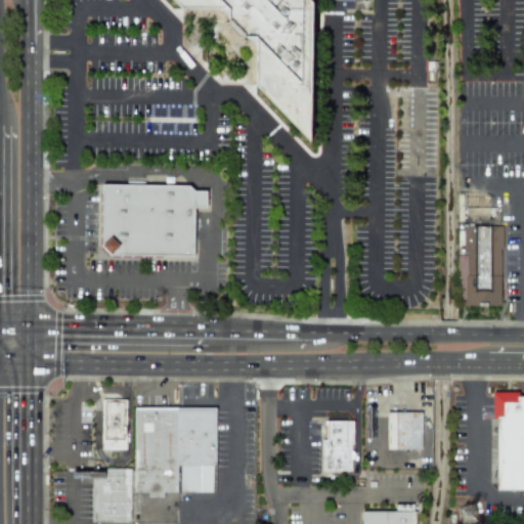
[(170,0),(311,0),(309,142),(254,86),(254,45),(218,9),(179,9),(170,0)]
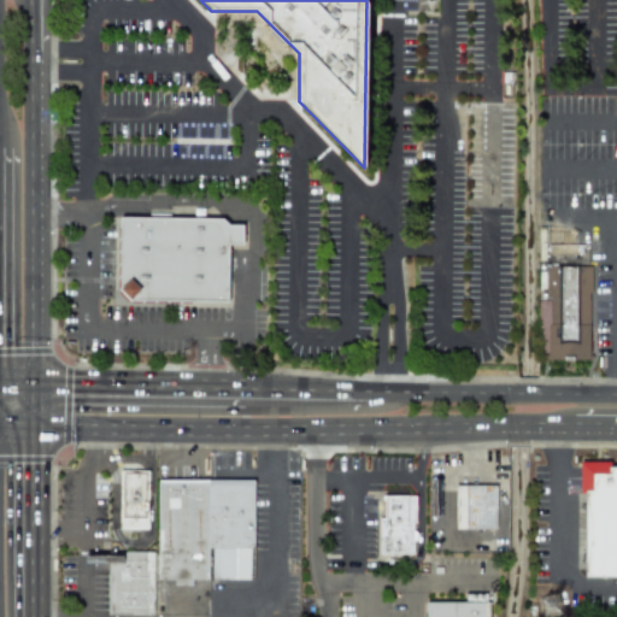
[(129,300),(119,289),(121,218),(223,219),(229,225),(242,225),(242,244),(228,244),(227,300),(129,300)]
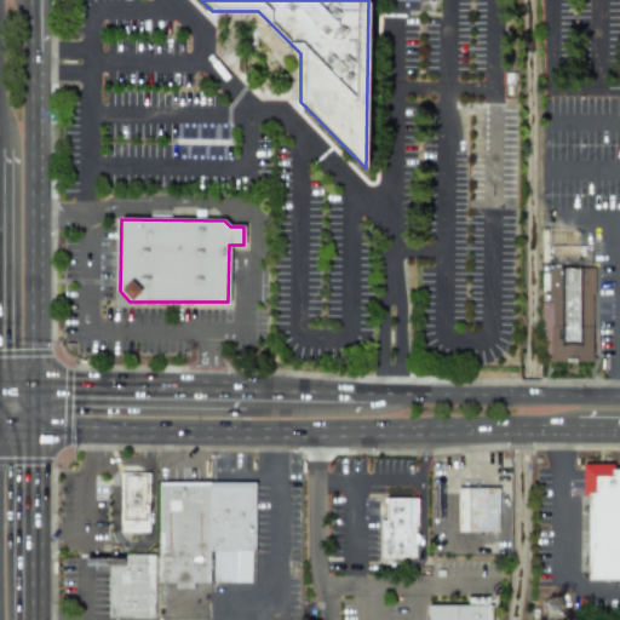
[(595,360),(550,361),(549,268),(593,268),(595,360)]
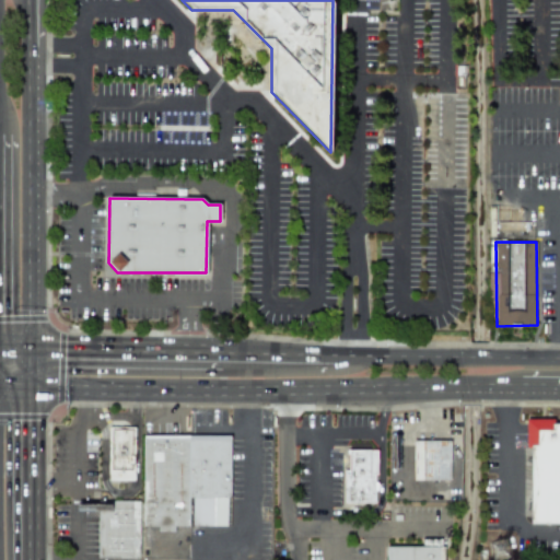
[(559,524),(559,424),(551,426),(551,420),(526,420),(526,448),(529,448),(531,524),(559,524)]
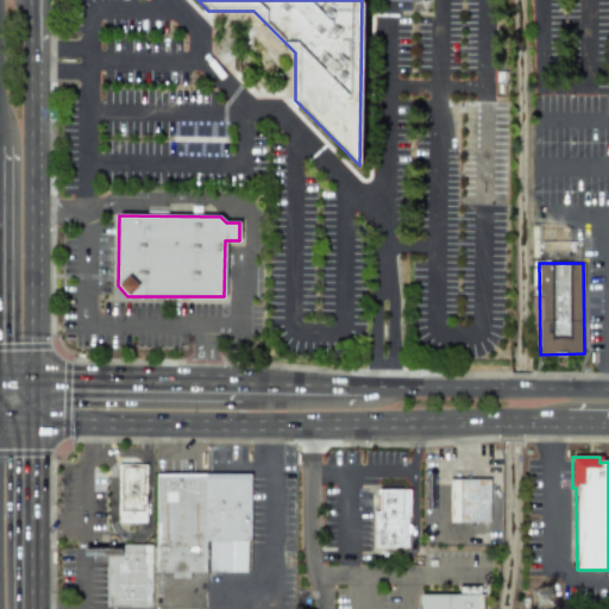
[(118,522),(118,463),(145,463),(145,522),(118,522)]
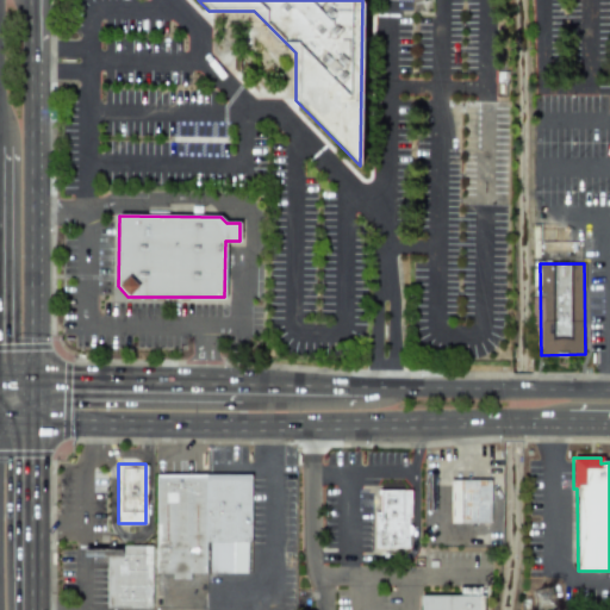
[(157,474),(156,573),(173,573),(173,579),(190,578),(190,573),(206,572),(205,542),(205,473),(157,474)]
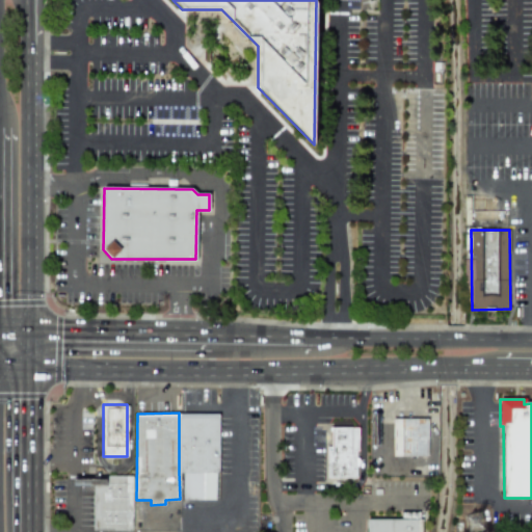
[(179,413),(219,414),(218,472),(215,472),(215,500),(183,500),(183,473),(179,473),(179,413)]
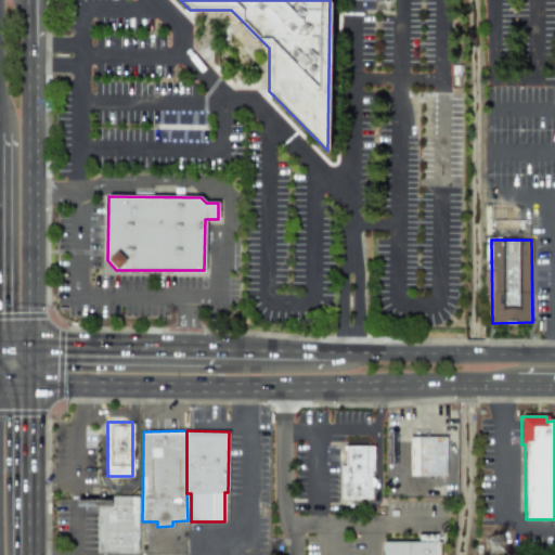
[(410,435),(409,476),(446,476),(446,436),(410,435)]
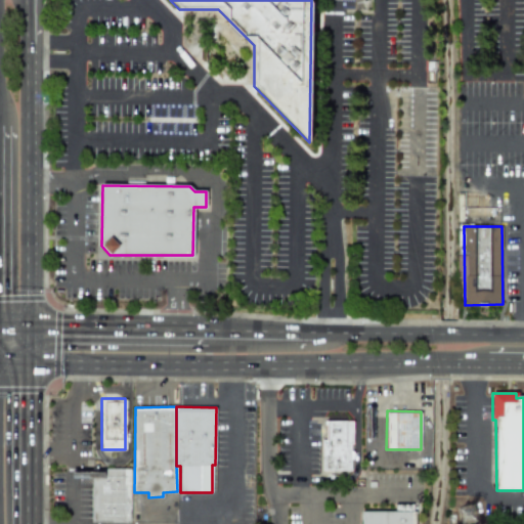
[(325,416),(325,440),(321,440),(321,471),(350,471),(350,443),(352,443),(352,421),(346,421),(346,416),(325,416)]
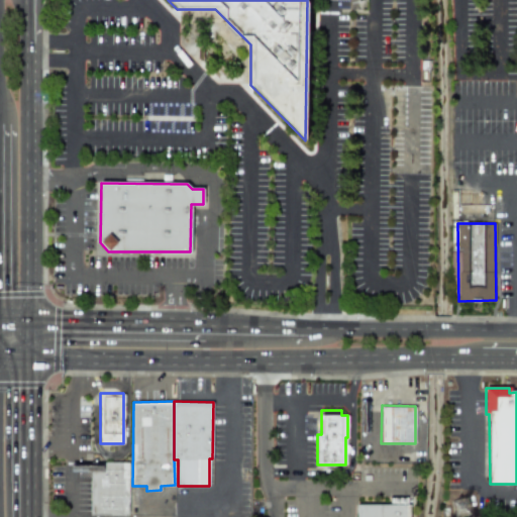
[(90,513),(91,470),(104,470),(104,461),(130,461),(129,513),(90,513)]
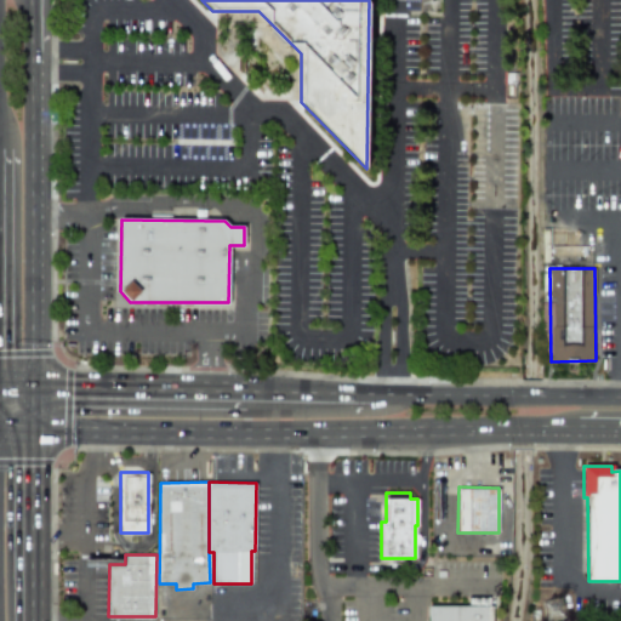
[(426,620),(426,604),(489,603),(489,620),(426,620)]
